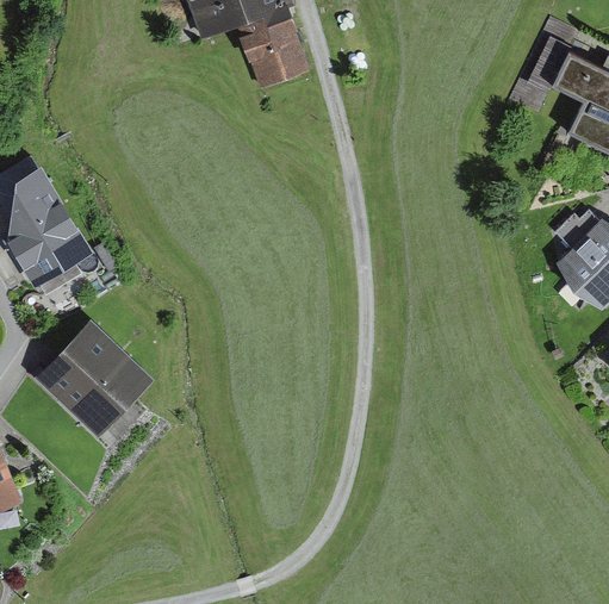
[(186,0),(202,41),(235,29),(259,94),(312,74),(290,10),(294,8),(291,0),(186,0)]
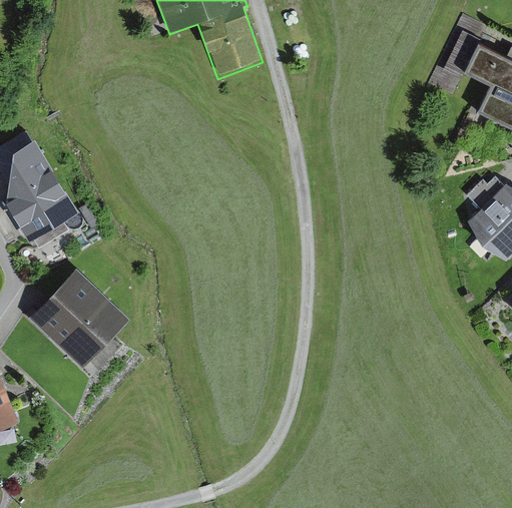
[(511,133),(511,50),(507,58),(477,43),(463,73),(488,86),(474,114),(511,133)]
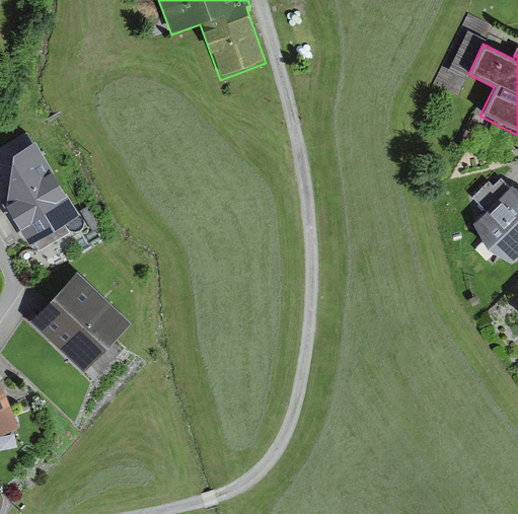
[(0,176),(8,189),(6,207),(28,245),(31,243),(39,255),(70,236),(63,225),(79,216),(34,141),(30,143),(26,135),(0,150),(0,176)]
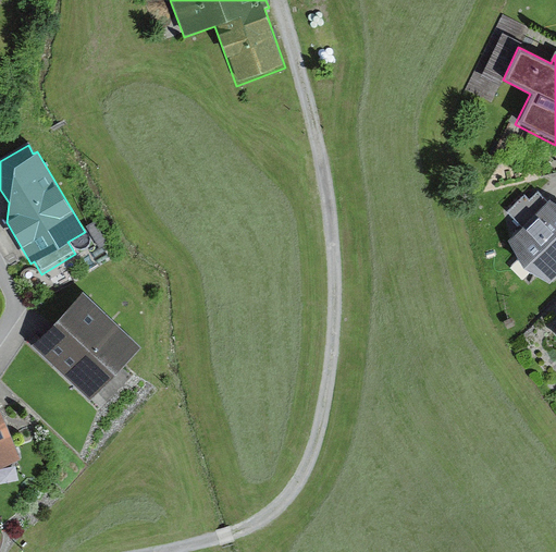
[(522,267),(548,283),(555,276),(555,204),(550,200),(545,204),(541,199),(536,194),(529,203),(523,198),(506,215),(519,230),(507,242),(522,267)]
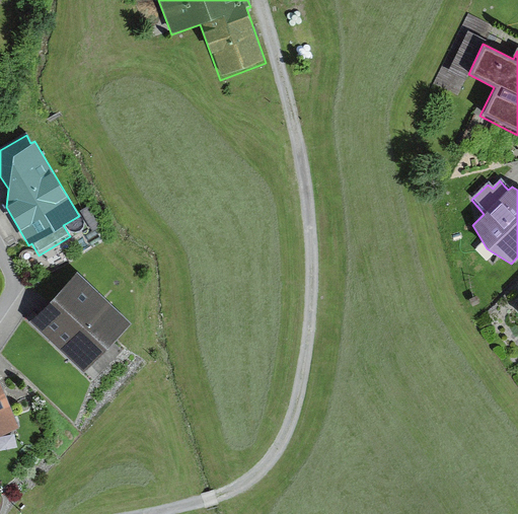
[(76,273),(28,322),(83,375),(132,325),(76,273)]
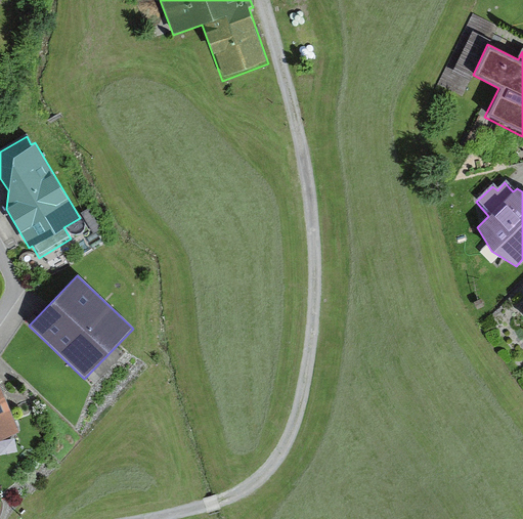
[(0,442),(20,435),(0,384),(0,442)]
